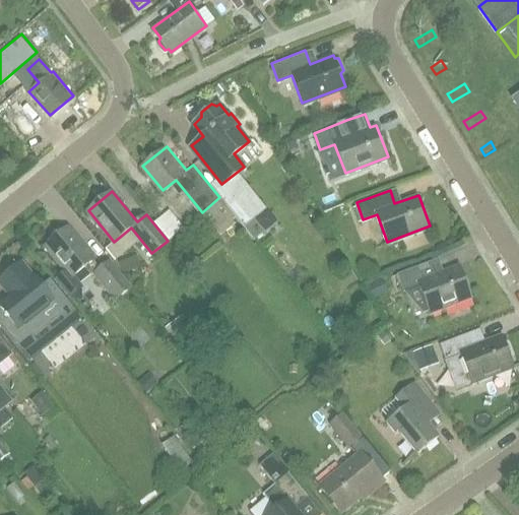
[(211,210),(216,220),(230,213),(234,222),(243,217),(233,199),(211,210)]
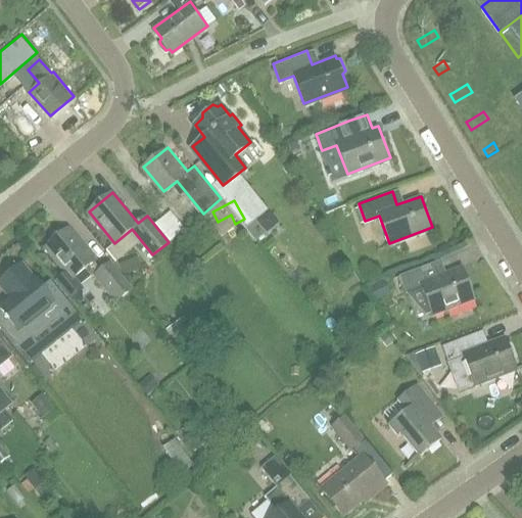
[(268,208),(251,215),(262,242),(278,236),(268,208)]
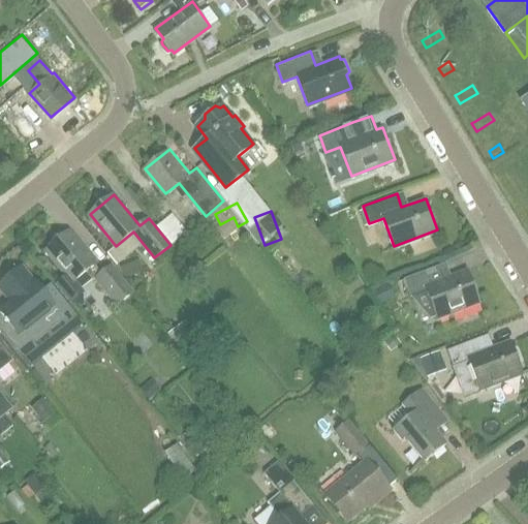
[(183,212),(166,223),(182,243),(197,232),(183,212)]
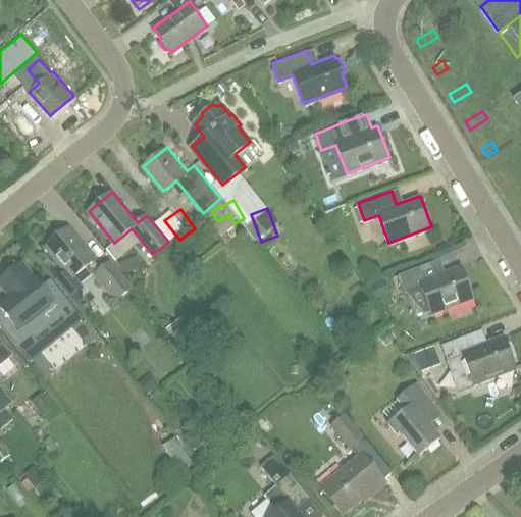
[(117,300),(133,287),(111,261),(102,268),(94,259),(96,258),(70,226),(47,246),(66,270),(58,277),(71,294),(83,286),(73,274),(88,263),(117,300)]
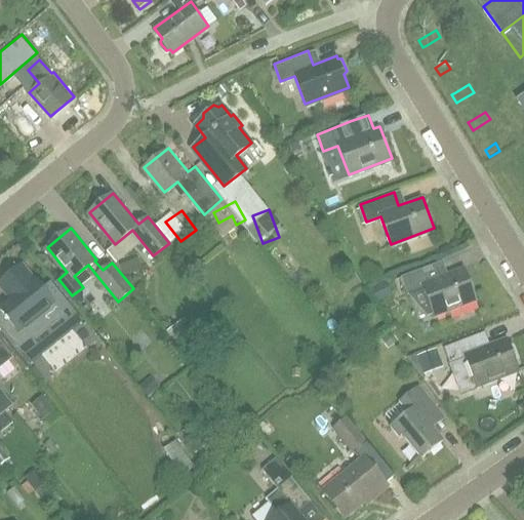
[(433,316),(477,298),(465,266),(441,275),(436,262),(402,275),(408,292),(422,287),(433,316)]
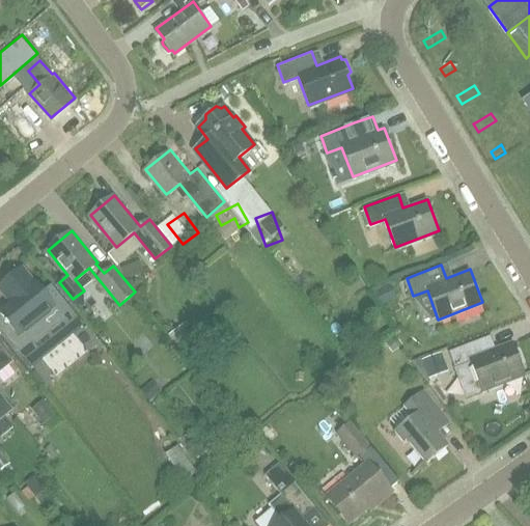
[(61,295),(52,283),(44,291),(24,266),(0,283),(0,285),(20,310),(34,299),(43,309),(61,295)]
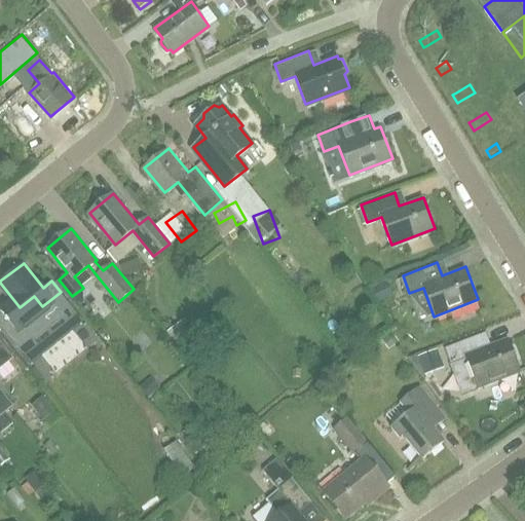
[(182,318),(167,328),(184,348),(197,337),(182,318)]
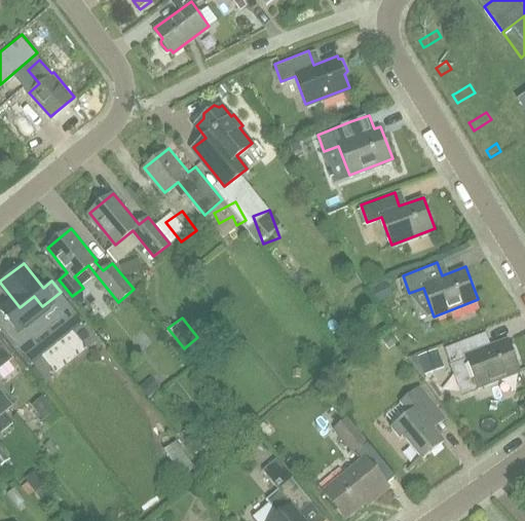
[(476,386),(520,370),(508,338),(484,346),(479,333),(445,345),(451,363),(464,358),(476,386)]
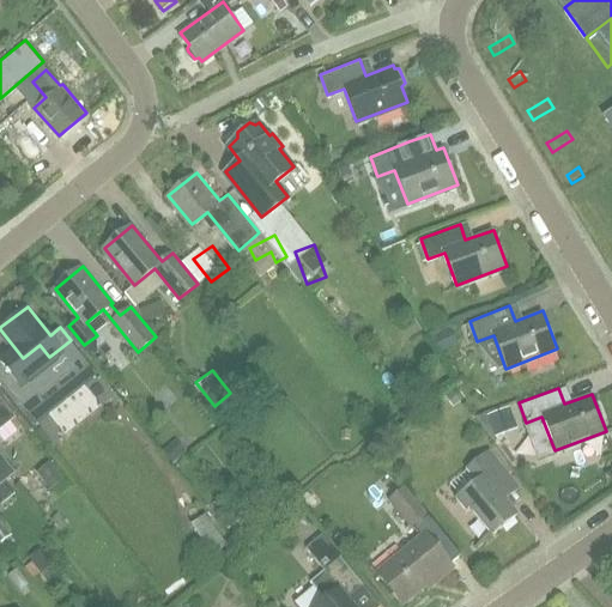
[(0,424),(16,412),(0,392),(0,424)]
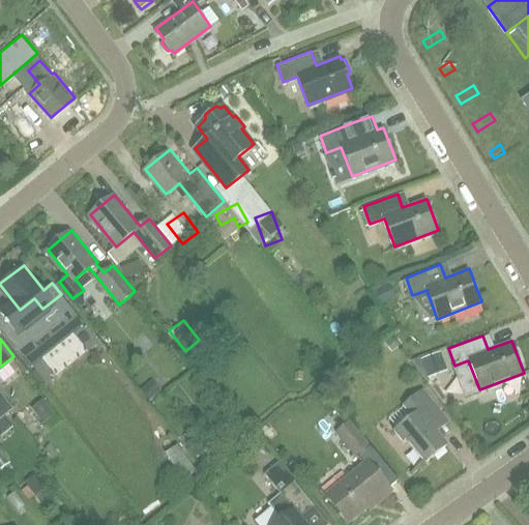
[(142,387),(151,398),(164,387),(154,377),(142,387)]
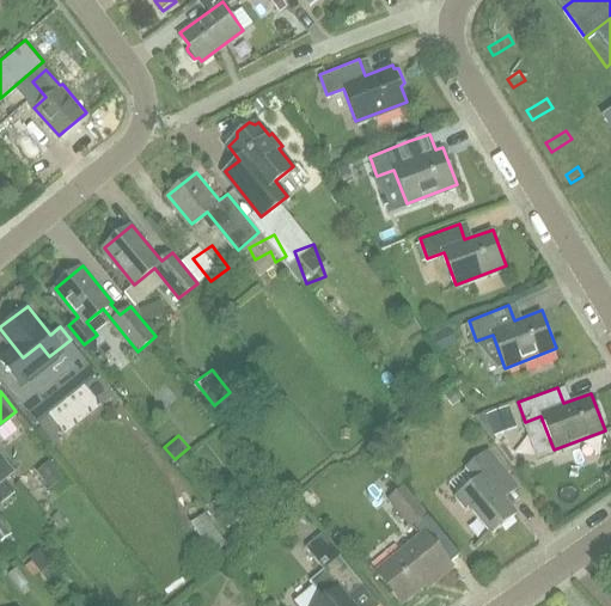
[(476,478),(459,491),(454,496),(464,507),(468,505),(490,531),(515,510),(503,496),(518,484),(488,447),(466,466),(476,478)]
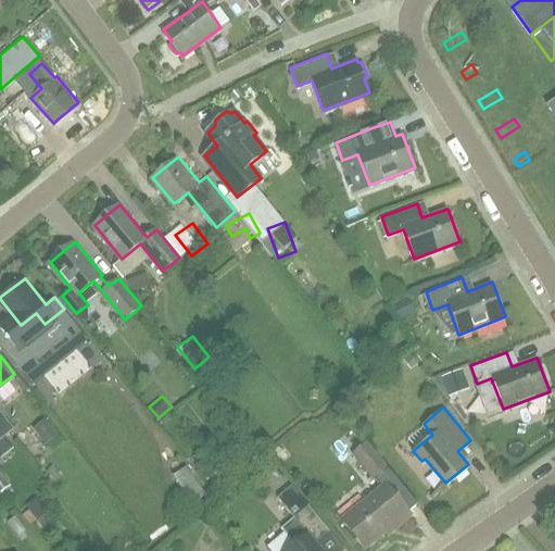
[(0,436),(13,425),(0,408),(0,436)]
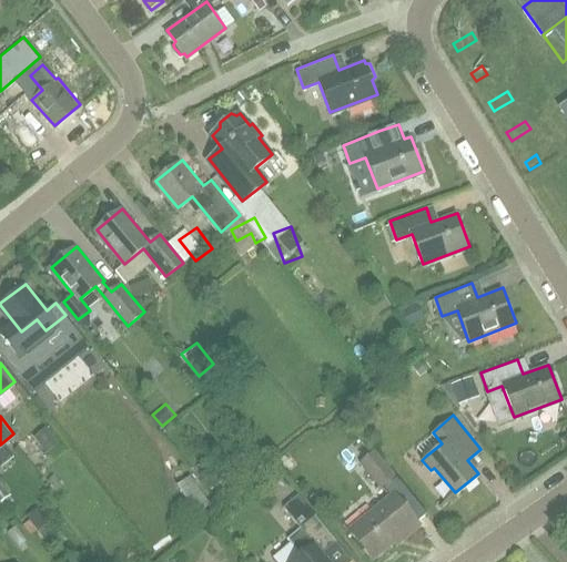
[(397,474),(375,448),(364,435),(351,446),(384,487),(397,474)]
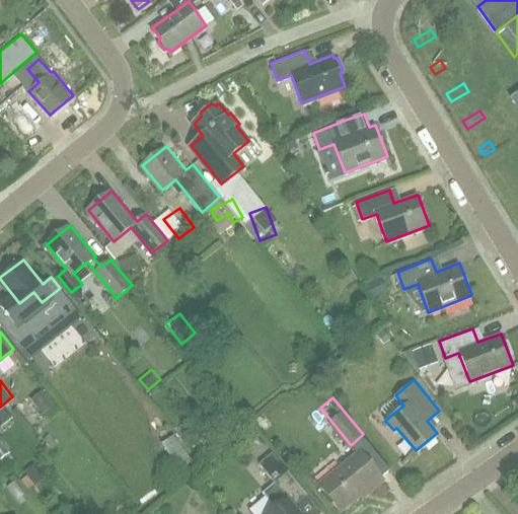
[(0,457),(10,450),(0,437),(0,457)]
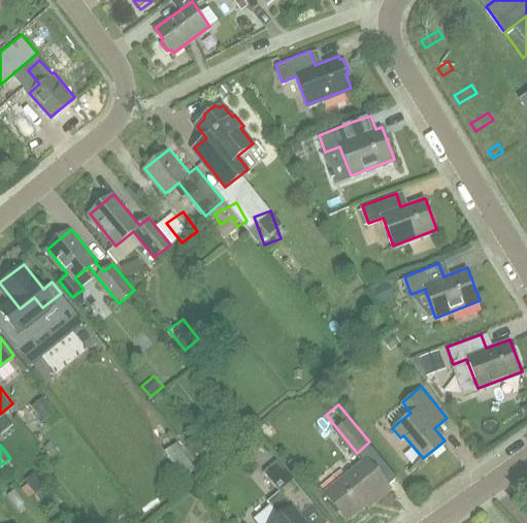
[(264,470),(280,489),(267,498),(280,514),(268,522),(307,522),(297,510),(309,499),(292,479),(295,477),(280,457),(264,470)]
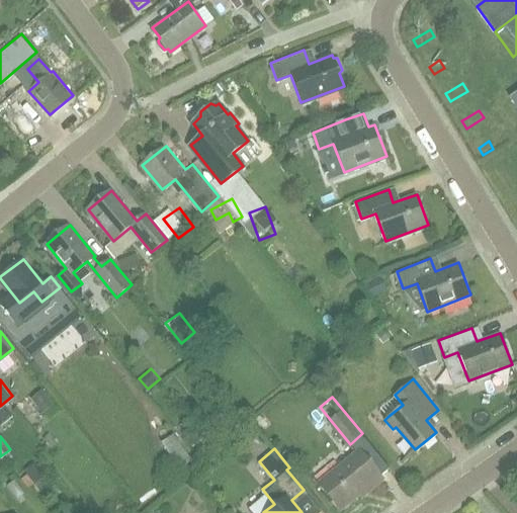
[(367,489),(381,477),(358,448),(318,483),(340,509),(366,487),(367,489)]
